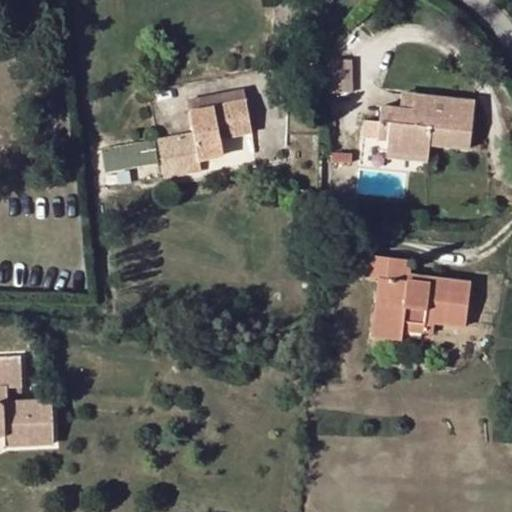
[(314,54),(315,47),(308,45),(306,53),(314,54)]
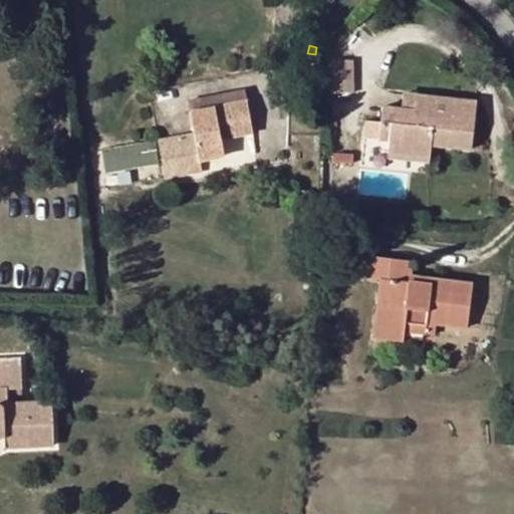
[(333,91),(342,90),(341,57),(332,57),(333,91)]
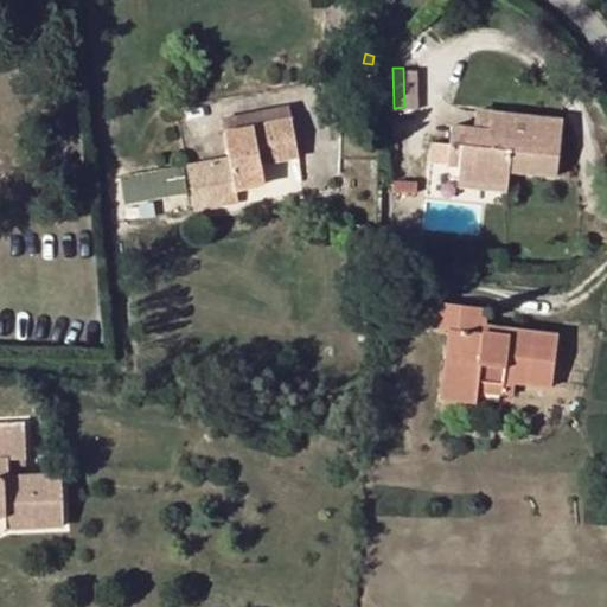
[(478,112),(477,129),(491,131),(492,114),(478,112)]
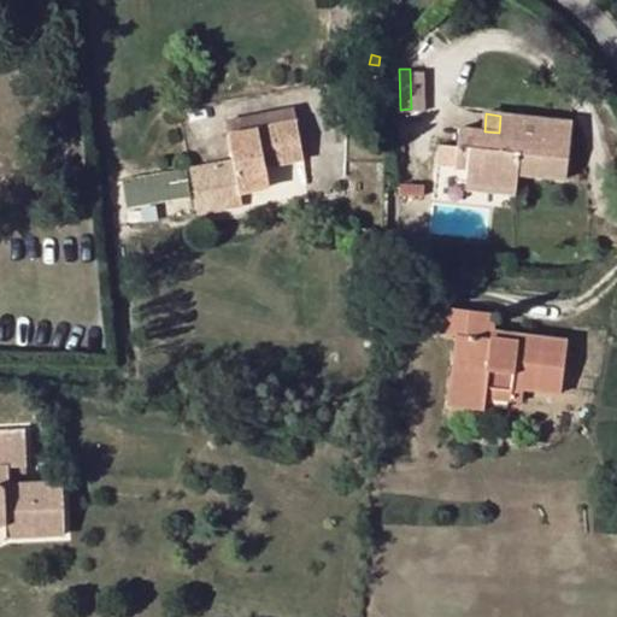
[(460,130),(458,150),(456,169),(469,170),(466,187),(518,194),(519,177),(566,181),(571,123),(500,116),(499,133),(485,131),(460,130)]
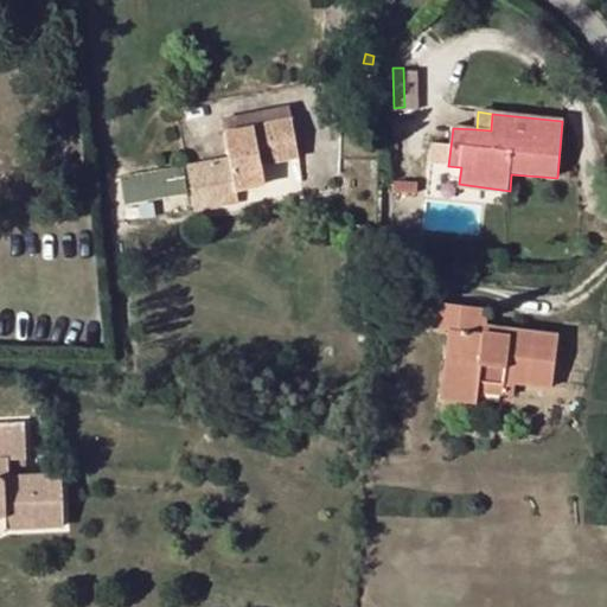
[(189,168),(197,212),(238,205),(237,192),(266,187),(262,166),(300,159),(292,122),(227,133),(230,160),(189,168)]
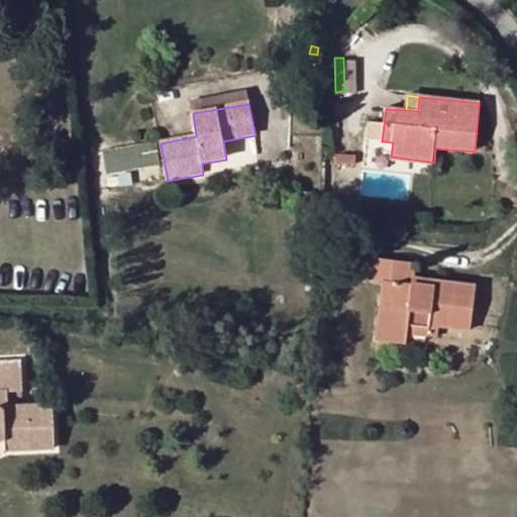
[(367,140),(382,141),(384,125),(367,123),(365,140),(367,140)]
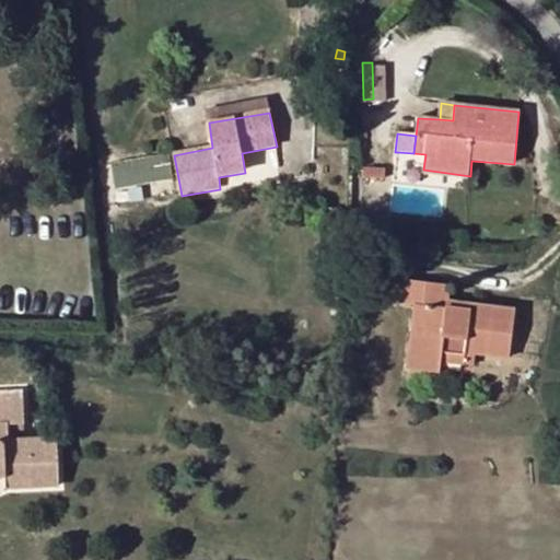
[(112,163),(117,189),(176,176),(171,150),(112,163)]
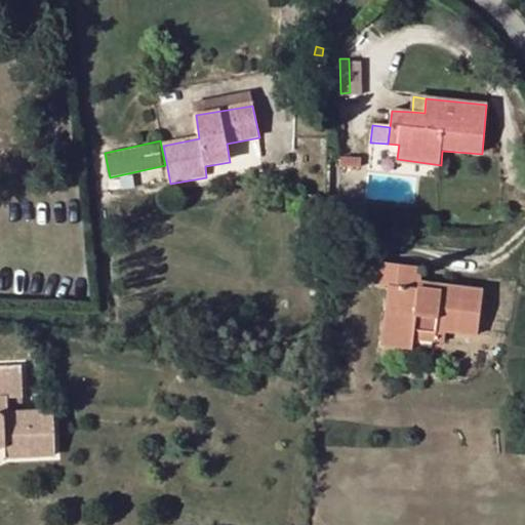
[(361,159),(353,158),(352,167),(352,169),(360,169),(361,159)]
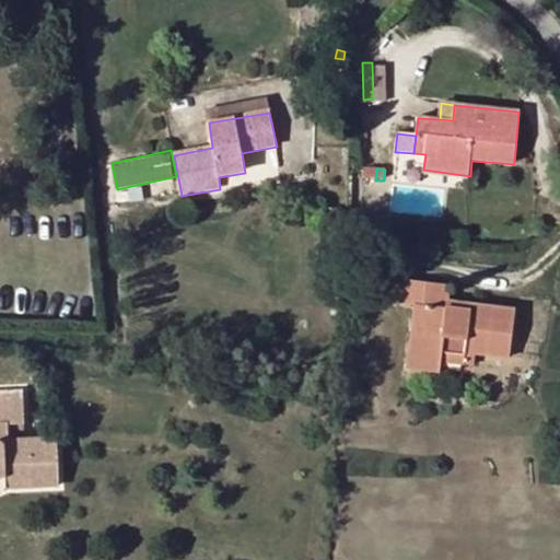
[(374,237),(375,226),(364,225),(363,236),(374,237)]
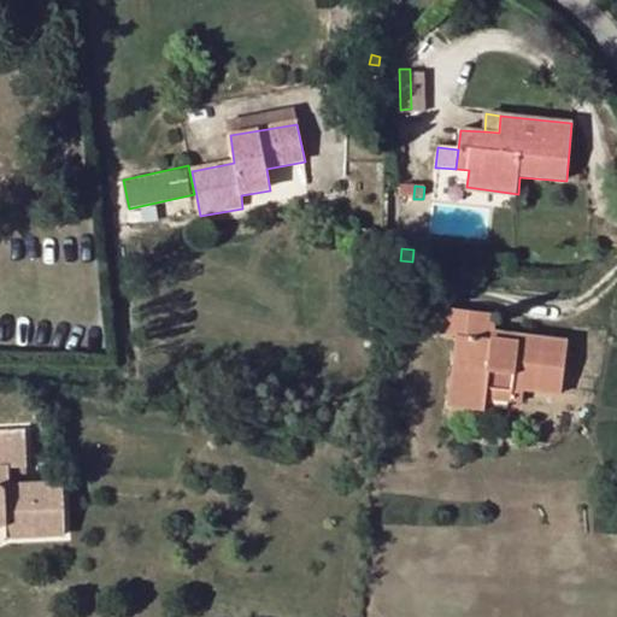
[(448,407),(485,412),(486,401),(488,387),(513,392),(513,389),(526,392),(560,397),(569,341),(518,334),(517,341),(492,338),(493,330),(495,315),(446,309),(442,335),(459,336),(448,407)]
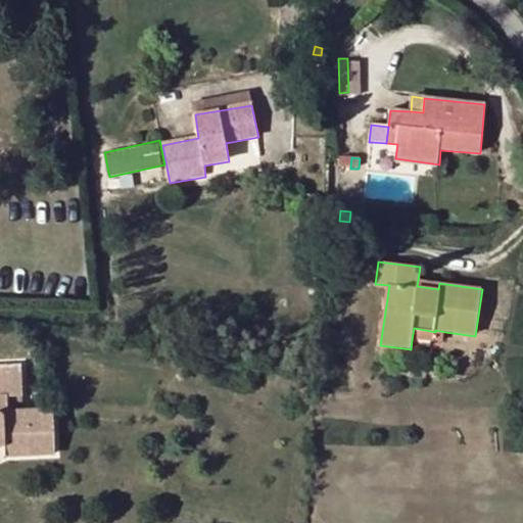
[(417,286),(438,289),(439,283),(418,280),(417,286)]
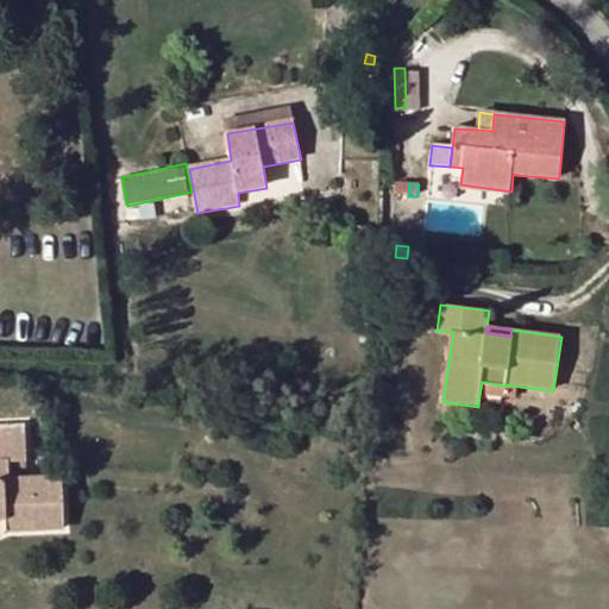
[(518,401),(519,387),(507,384),(507,387),(504,399),(518,401)]
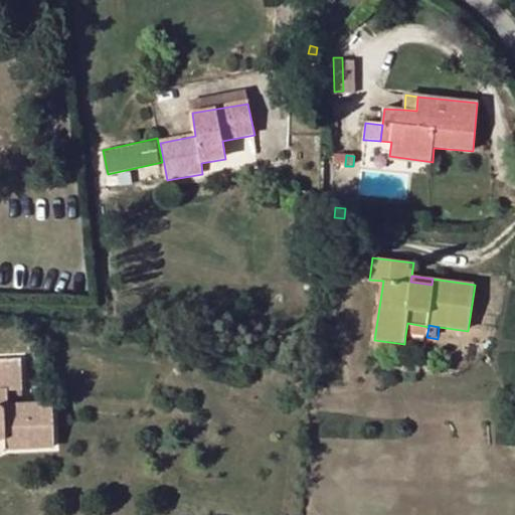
[(0,453),(7,450),(53,449),(53,403),(51,403),(8,404),(8,390),(22,390),(22,359),(0,359),(0,453)]
